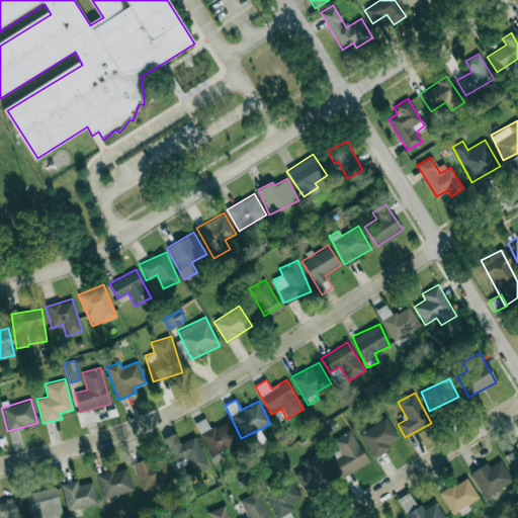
[(209,429),(205,418),(194,423),(210,456),(238,443),(228,421),(209,429)]
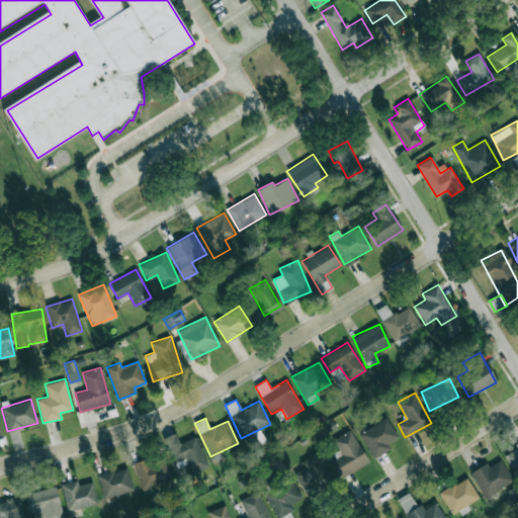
[(359,432),(372,458),(390,449),(386,443),(398,437),(386,418),(359,432)]
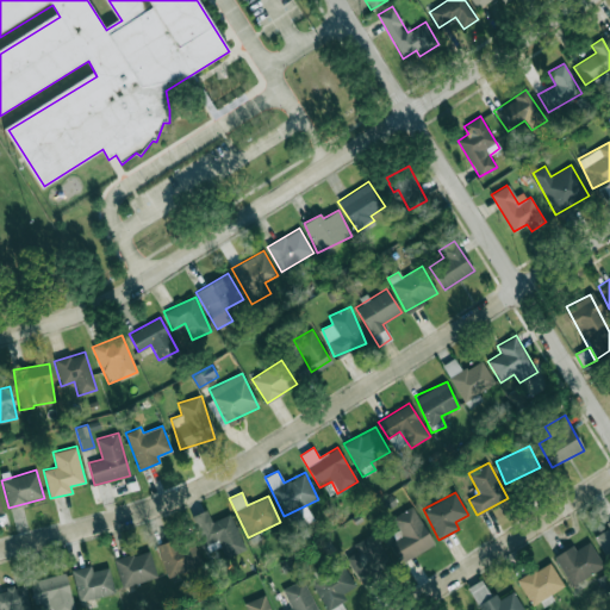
[(434,543),(412,506),(392,518),(403,536),(390,543),(402,562),(434,543)]
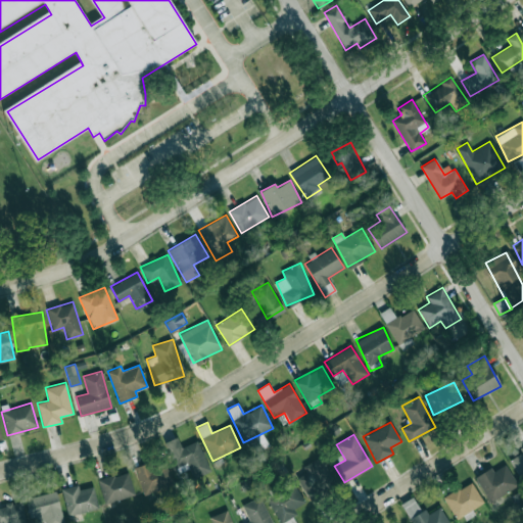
[(187,463),(194,479),(211,472),(197,441),(173,452),(180,466),(187,463)]
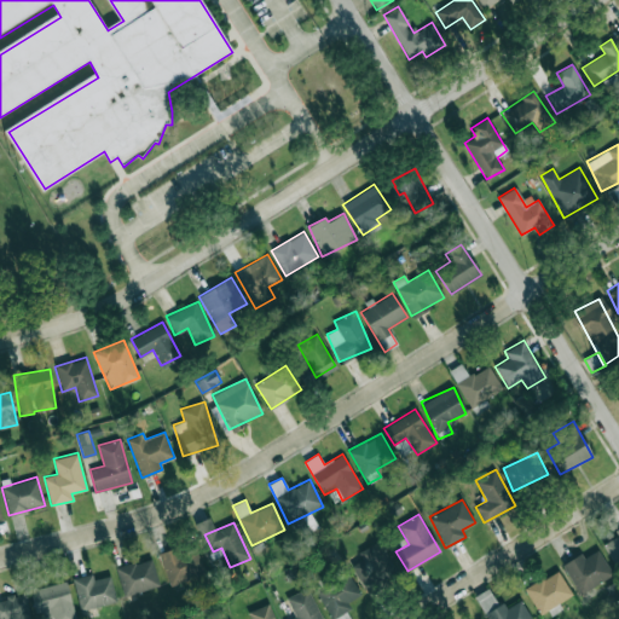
[(618,557),(618,526),(614,530),(618,536),(608,541),(618,557)]
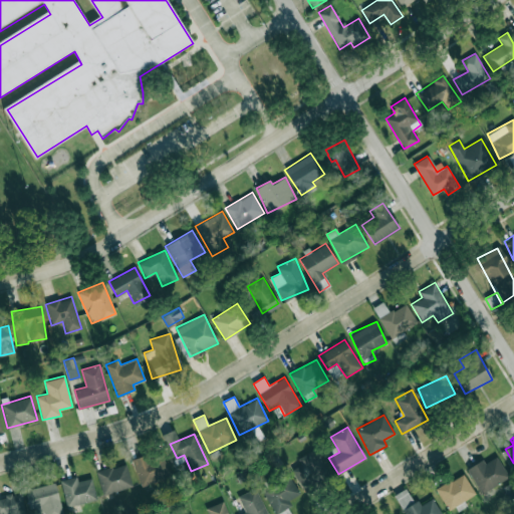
[(304,491),(330,476),(315,448),(298,458),(301,464),(292,470),(304,491)]
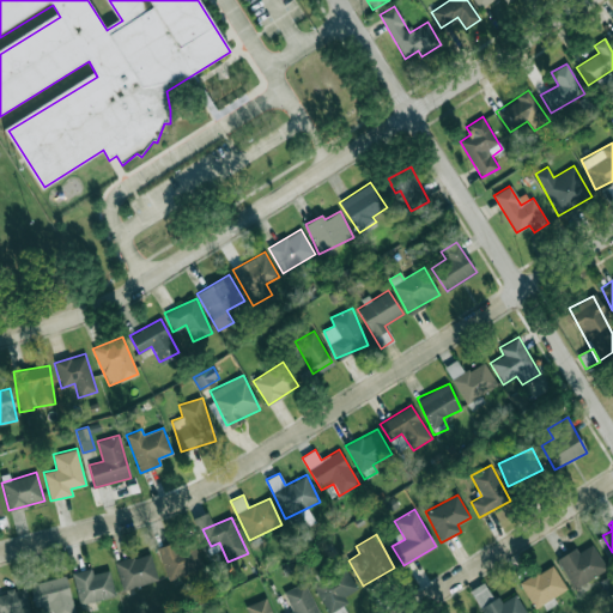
[(169,580),(204,568),(193,540),(158,553),(169,580)]
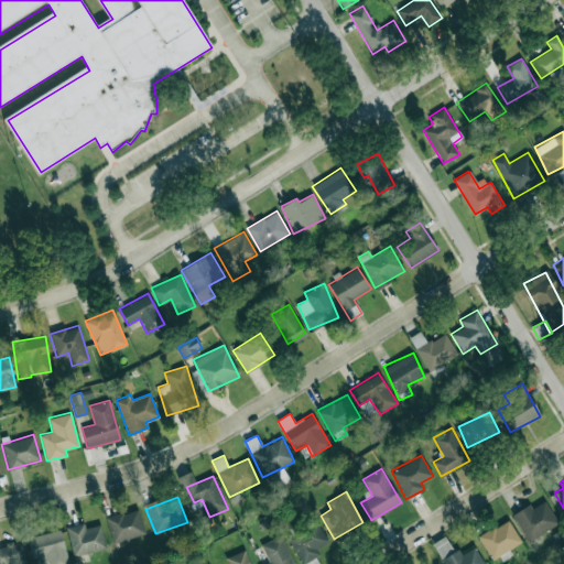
[(529,503),(512,513),(528,541),(559,524),(545,500),(532,508),(529,503)]
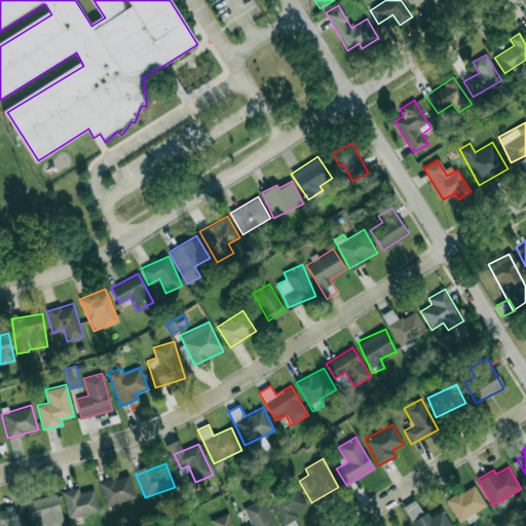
[(106,506),(136,497),(128,474),(99,483),(106,506)]
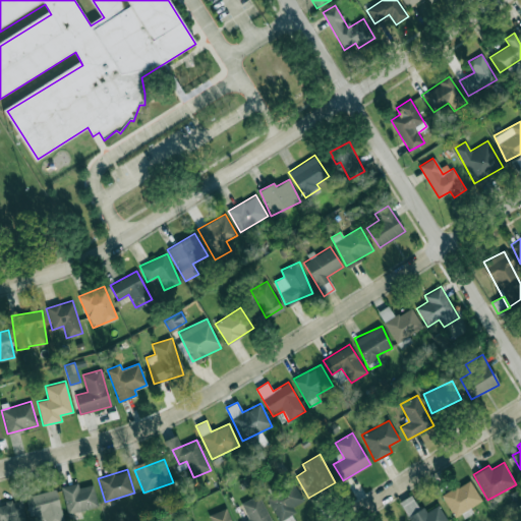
[(278,520),(295,513),(292,506),(303,502),(292,475),(264,487),(278,520)]
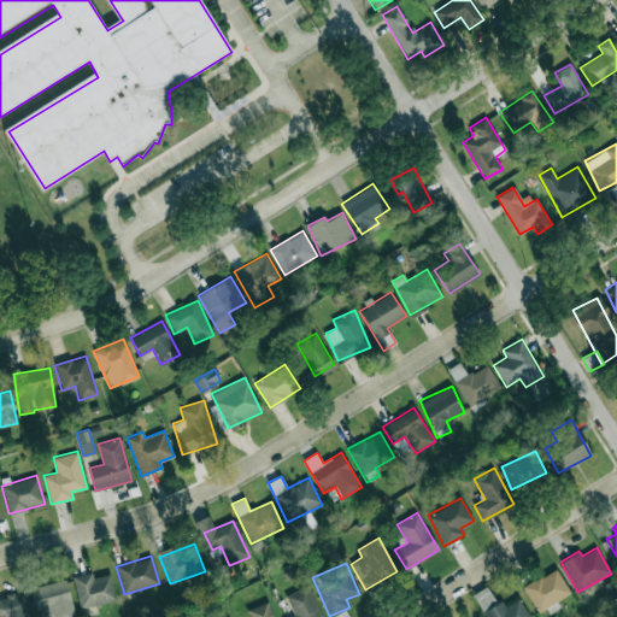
[(539,612),(571,593),(556,568),(523,587),(539,612)]
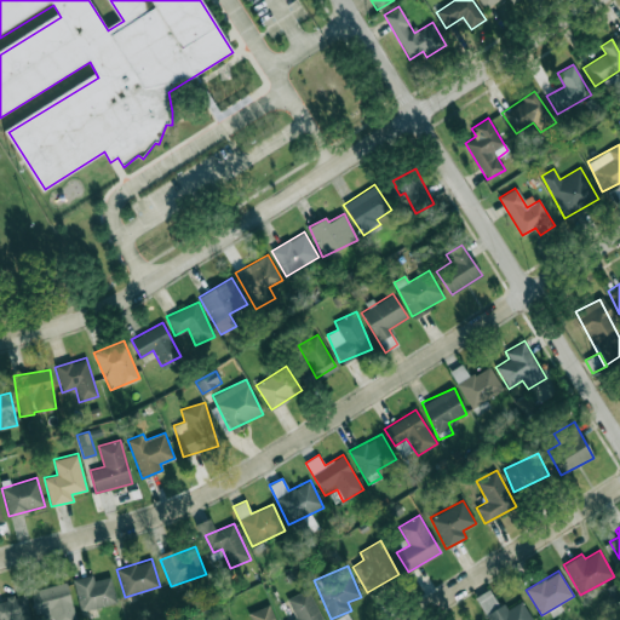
[(72,580),(80,612),(116,602),(110,577),(93,581),(92,574),(72,580)]
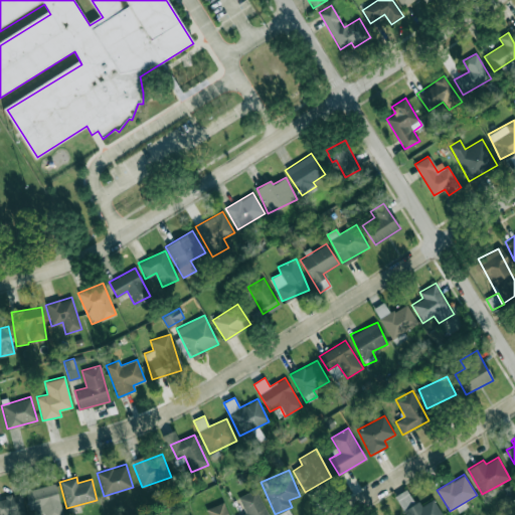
[(62,514),(54,483),(25,491),(32,514),(43,512),(43,514),(62,514)]
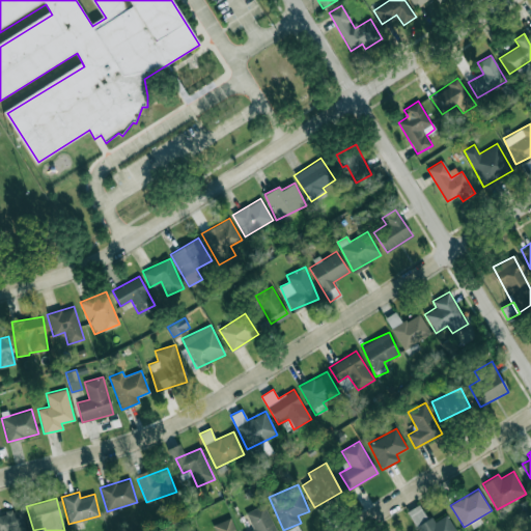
[(253,529),(249,530),(276,530),(263,504),(246,512),(253,529)]
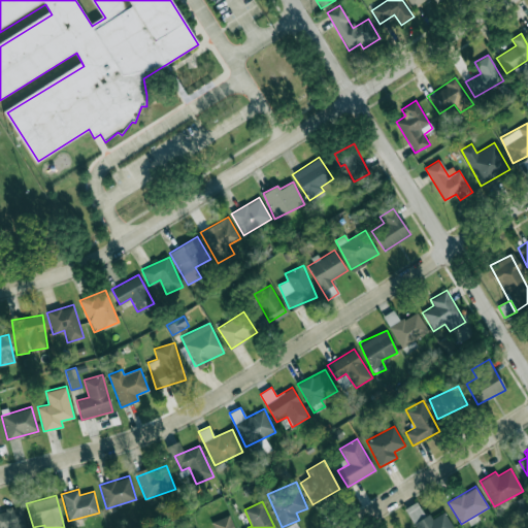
[(27,527),(22,506),(0,510),(0,527),(27,527)]
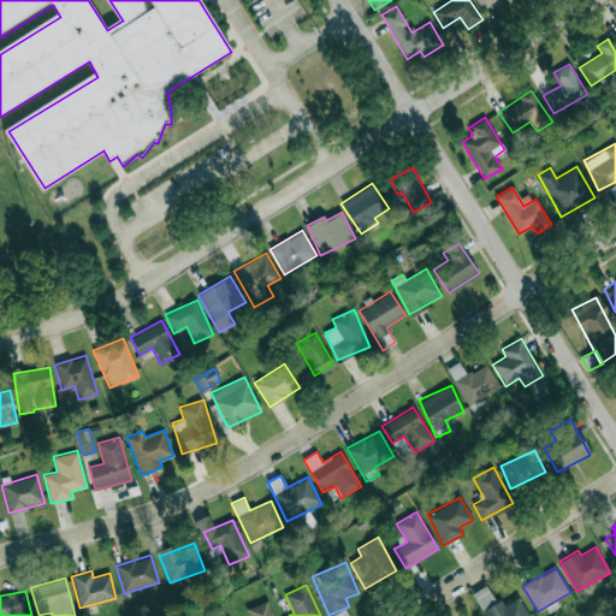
[(529,615),(517,597),(504,605),(501,599),(483,610),(486,615),(529,615)]
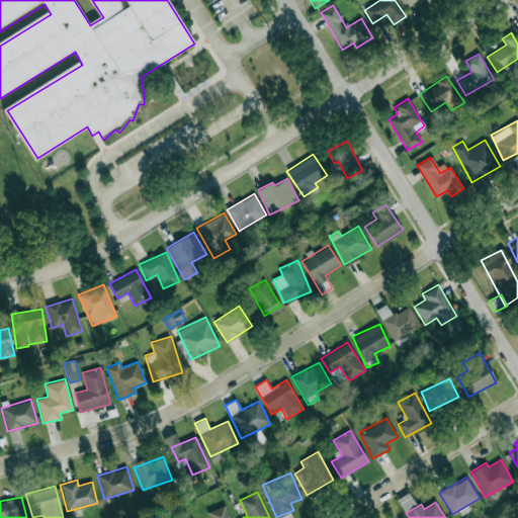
[(230,517),(225,505),(207,512),(209,517),(230,517)]
